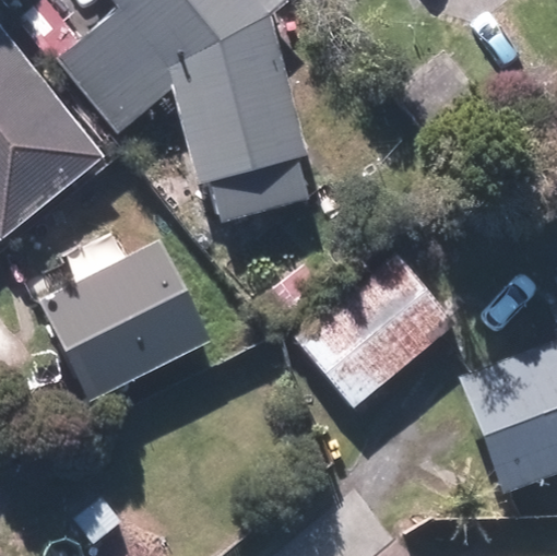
[(113,0),(117,4),(58,61),(122,129),(178,77),(205,220),(309,199),(276,33),(280,3),(283,0),(113,0)]
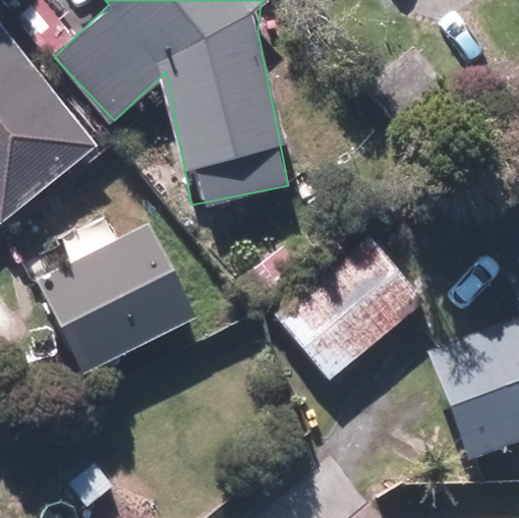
[(0,209),(91,136),(0,23),(0,209)]
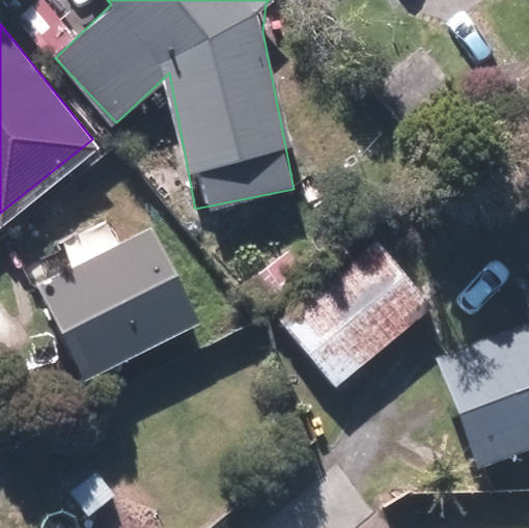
[(202,324),(152,224),(36,282),(86,382),(202,324)]
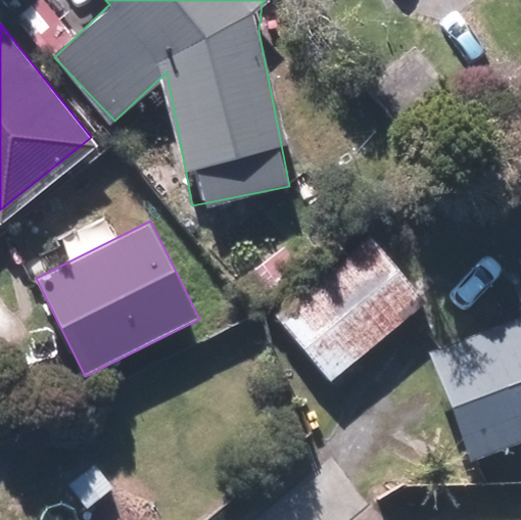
[(423,304),(361,237),(275,317),(337,384),(423,304)]
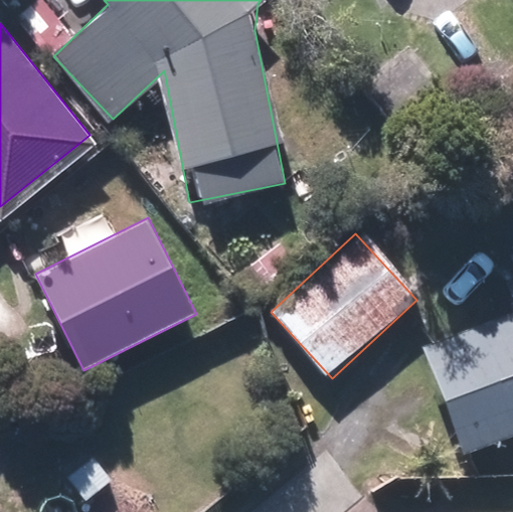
[(512,311),(422,344),(464,456),(512,438),(512,311)]
